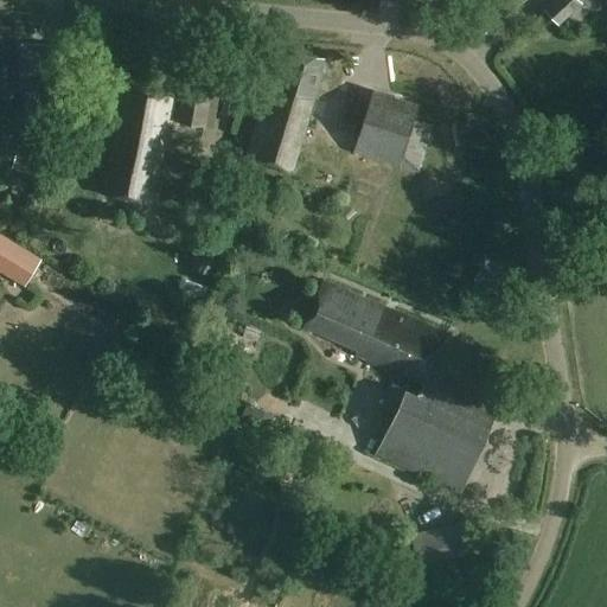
[(583,4),(579,0),(554,0),(544,8),(560,26),(583,4)]
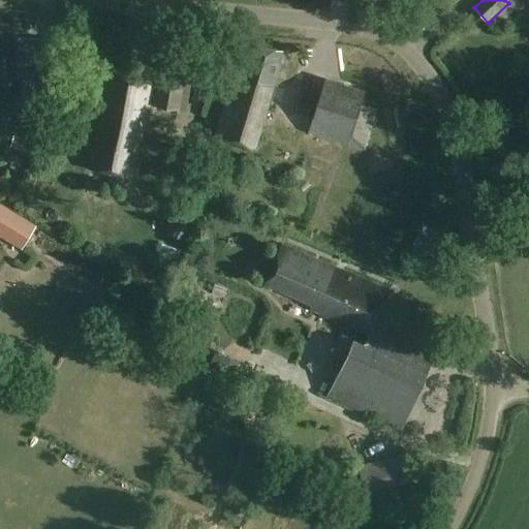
[(61,40),(20,38),(19,71),(60,72),(61,40)]
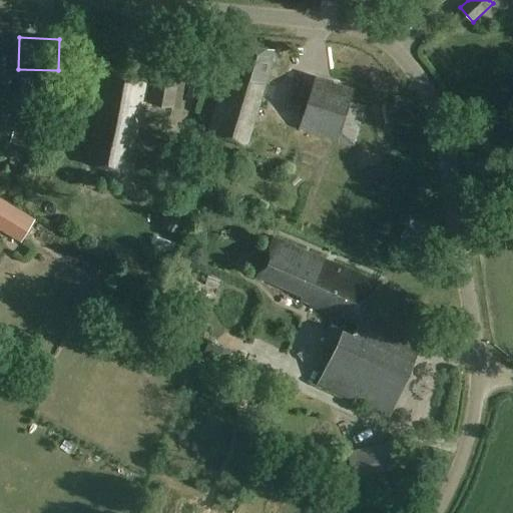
[(276,49),(244,40),(235,73),(228,80),(225,80),(211,132),(247,143),(276,49)]
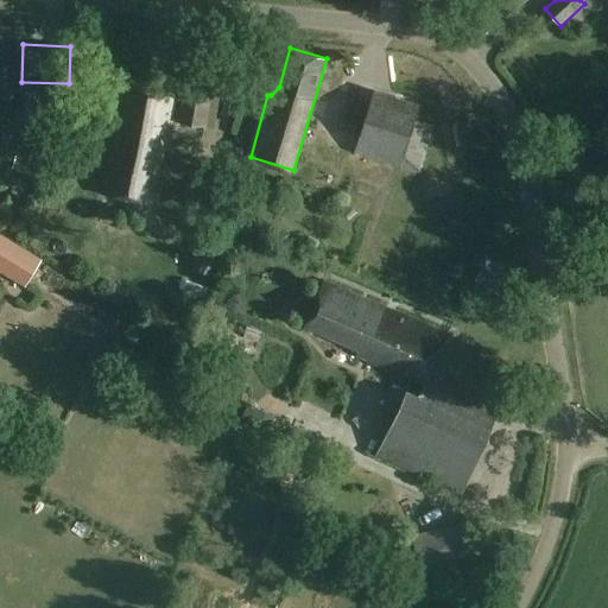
[(211,82),(188,78),(181,121),(206,125),(211,82)]
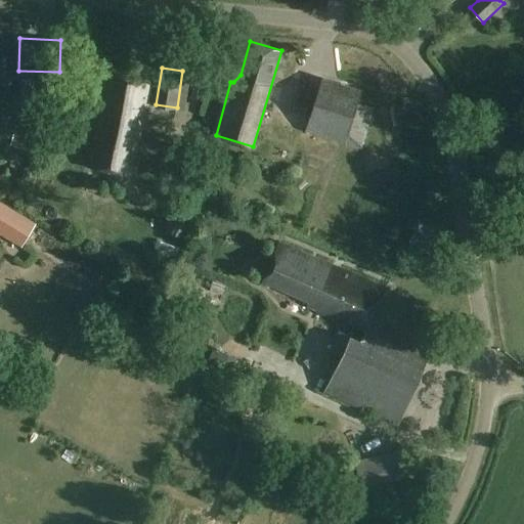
[(154,78),(105,69),(97,117),(98,117),(90,166),(132,174),(141,127),(144,127),(154,78)]
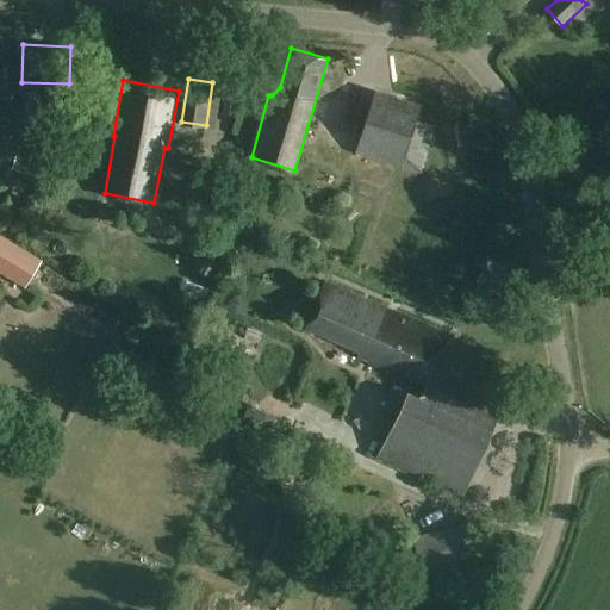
[(436,124),(371,104),(355,153),(422,172),(436,124)]
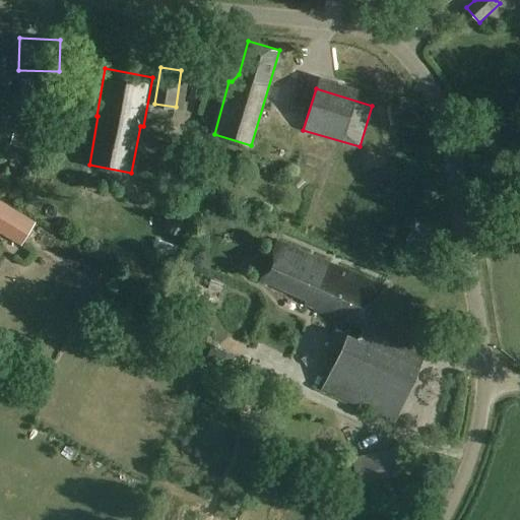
[(41,131),(16,125),(11,145),(36,150),(41,131)]
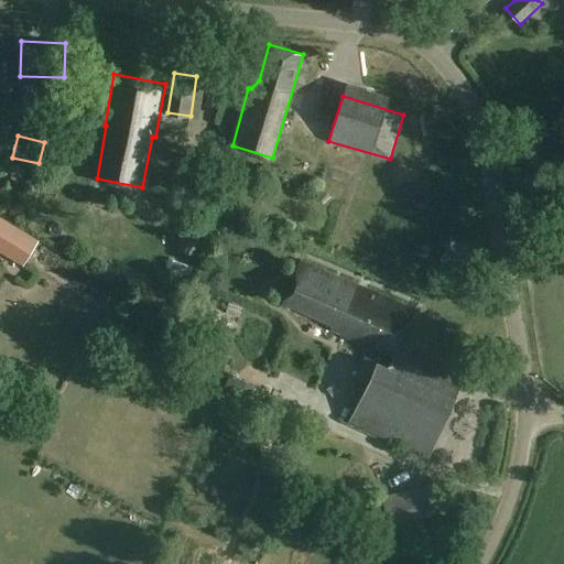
[(40,240),(0,216),(0,251),(24,267),(40,240)]
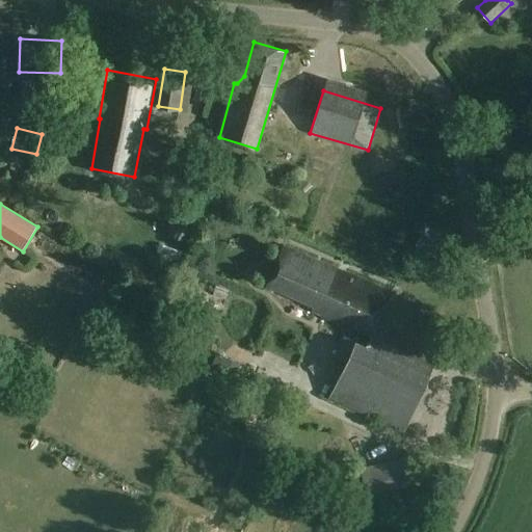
[(439,241),(422,234),(406,268),(423,275),(439,241)]
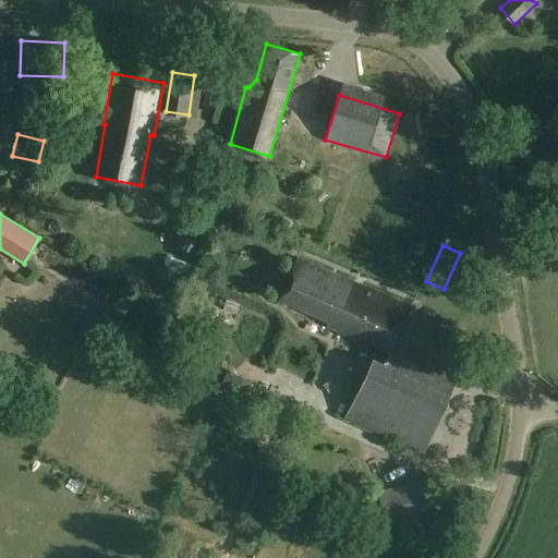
[(359,287),(298,258),(279,302),(335,327),(334,329),(388,355),(395,342),(411,306),(361,284),(359,287)]
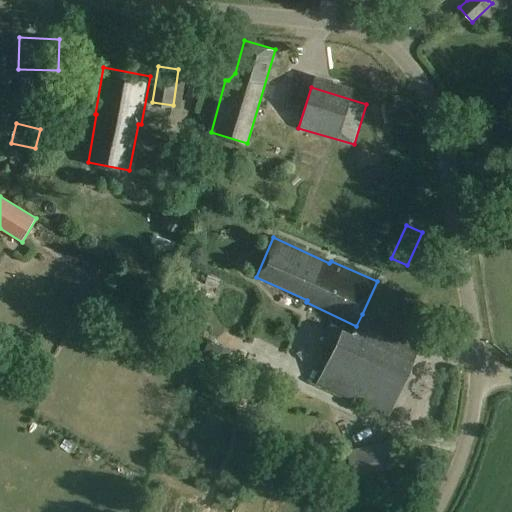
[(353,333),(342,327),(317,383),(389,415),(423,341),(362,314),(356,326),(353,333)]
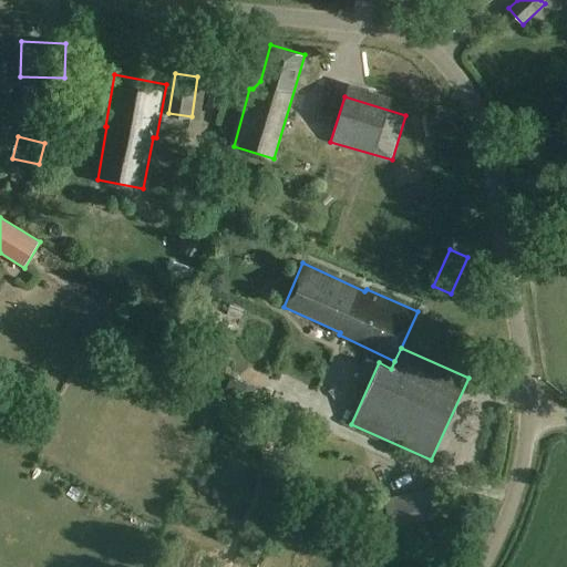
[(440,513),(434,491),(384,502),(390,524),(440,513)]
